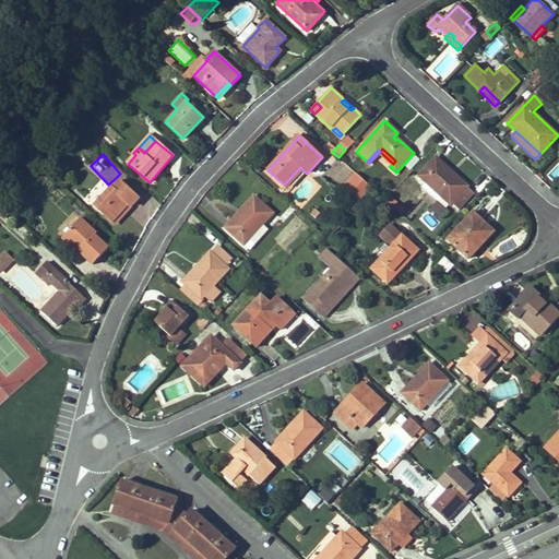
[(414,154),(405,165),(411,169),(419,158),(414,154)]
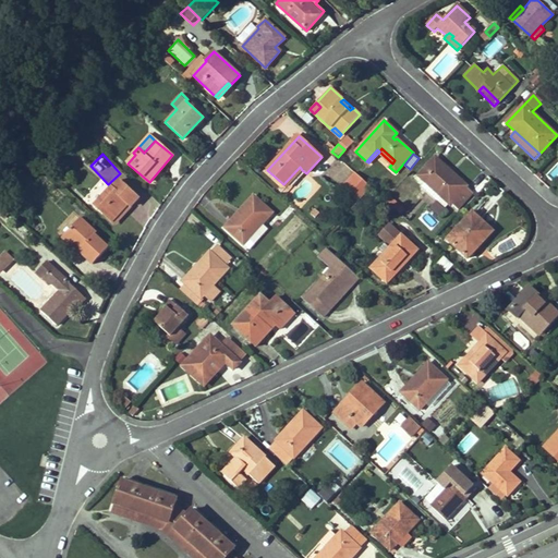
[(450,203),(458,210),(473,194),(465,187),(466,186),(435,158),(419,176),(424,180),(420,185),(444,208),(448,203),(449,204),(449,205),(450,204),(450,203)]
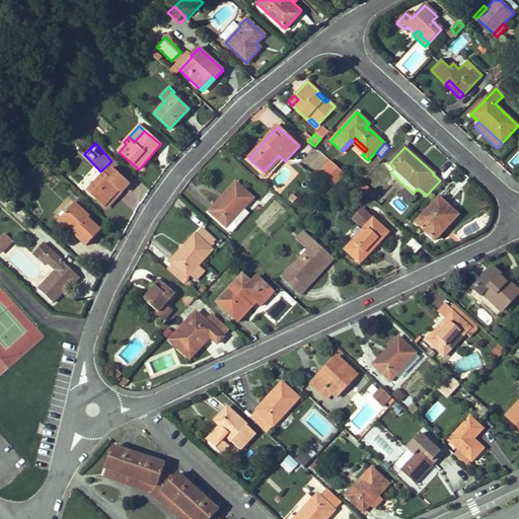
[(264,171),(267,174),(281,158),(279,155),(264,171)]
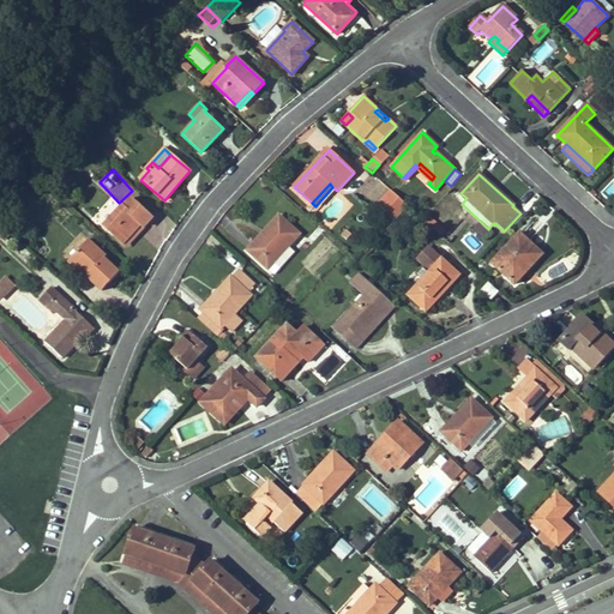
[(379,203),(396,220),(408,206),(391,191),(379,203)]
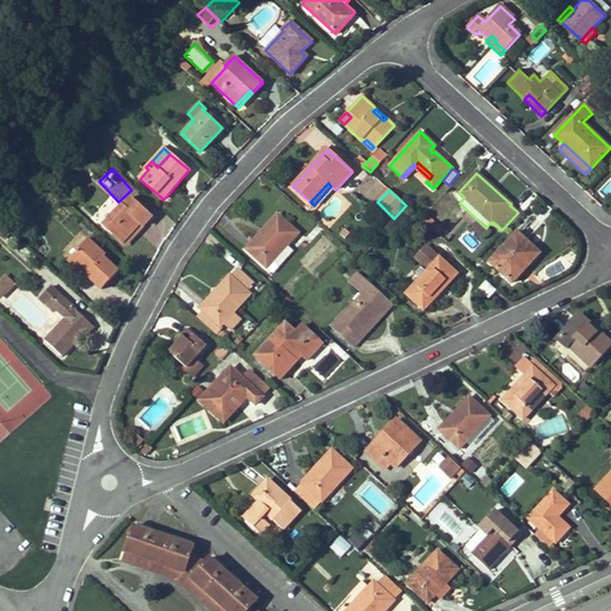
[(140,224),(142,227),(150,218),(130,197),(104,226),(122,242),(140,224)]
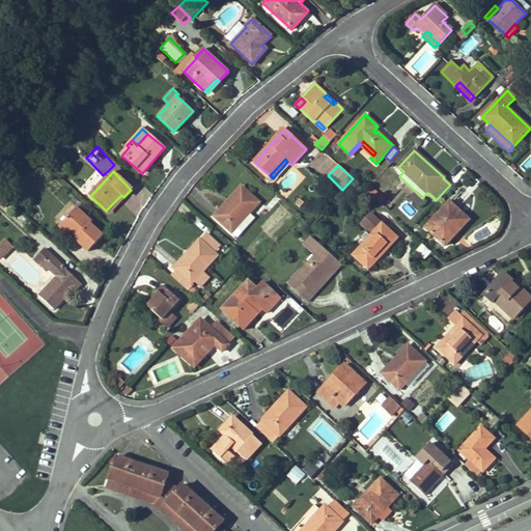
[(386,200),(370,186),(366,190),(381,204),(386,200)]
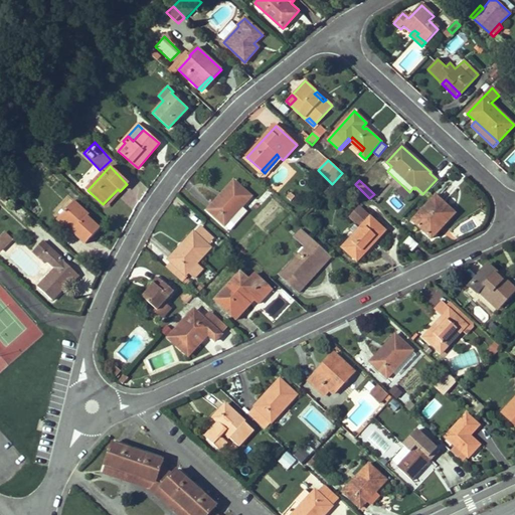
[(251,197),(234,181),(208,210),(224,225),(229,220),(235,225),(247,212),(242,207),(251,197)]
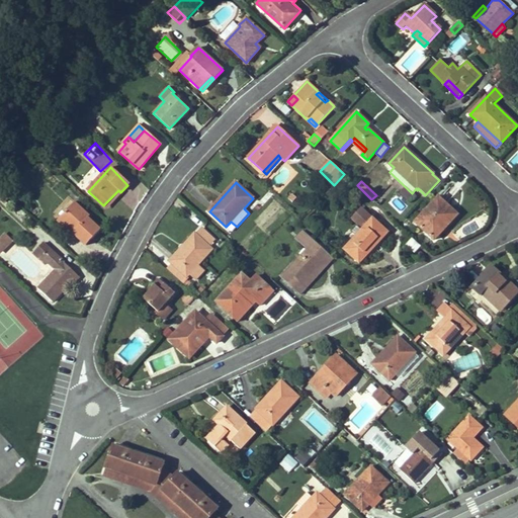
[(103,205),(106,208),(120,192),(118,190),(103,205)]
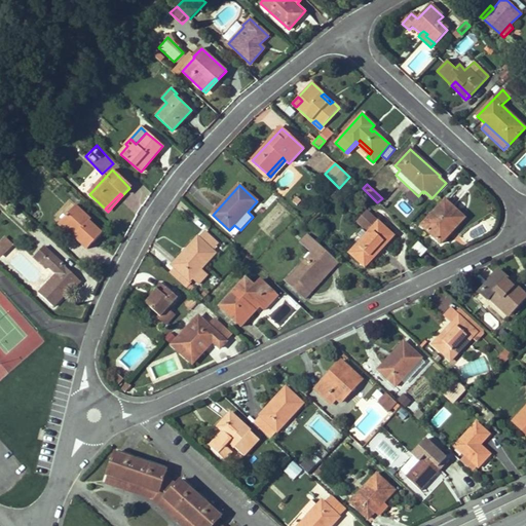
[(446,232),(462,215),(446,199),(421,225),(441,243),(449,235),(446,232)]
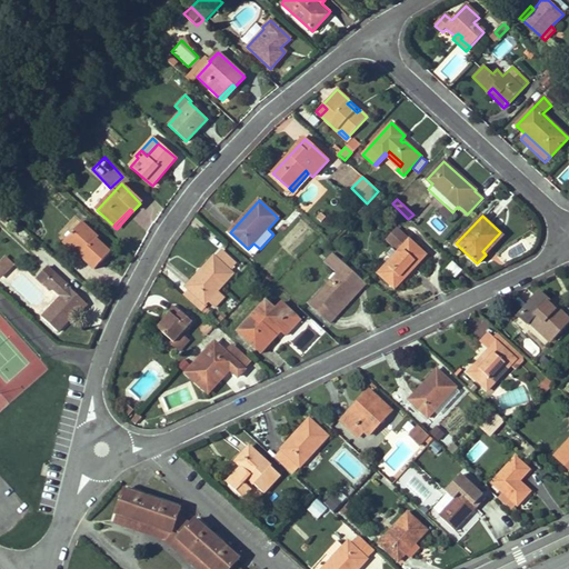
[(413,217),(410,220),(416,226),(419,222),(413,217)]
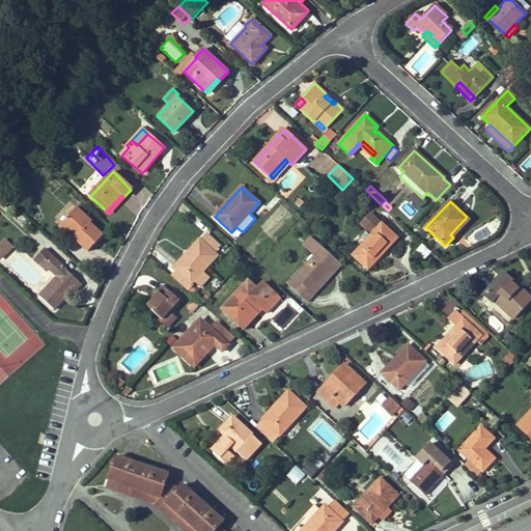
[(77,207),(59,226),(75,241),(76,239),(88,252),(103,236),(92,226),(93,224),(77,207)]
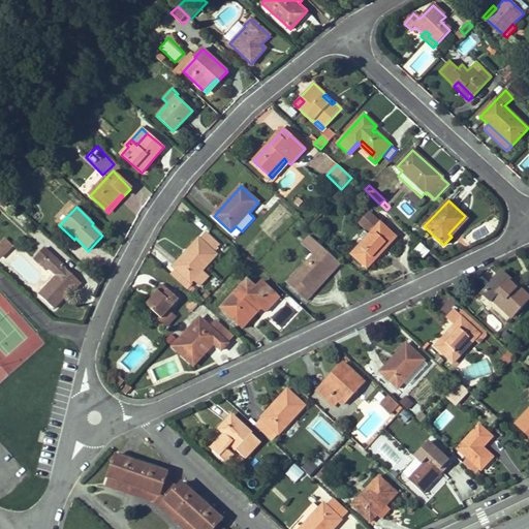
[(366,268),(396,237),(369,213),(359,223),(371,234),(351,254),(366,268)]
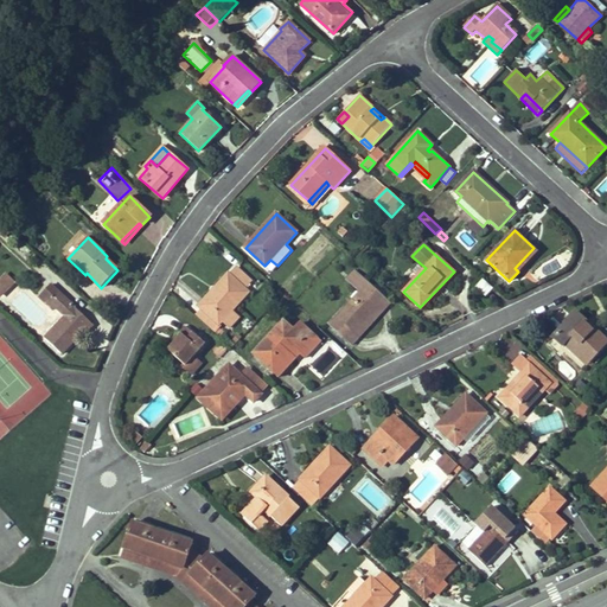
[(515,268),(518,272),(537,251),(534,248),(515,268)]
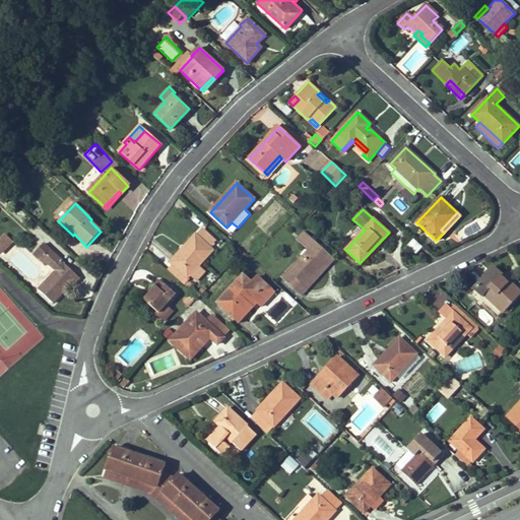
[(203,230),(197,237),(210,248),(216,241),(203,230)]
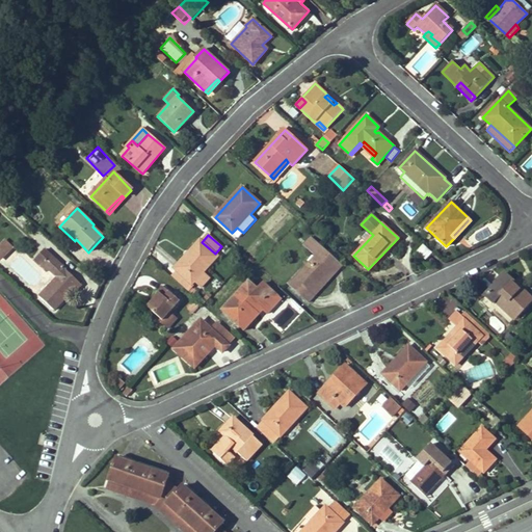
[(308,302),(314,296),(311,292),(330,270),(320,260),(327,253),(311,237),(303,245),(315,256),(289,286),(308,302)]
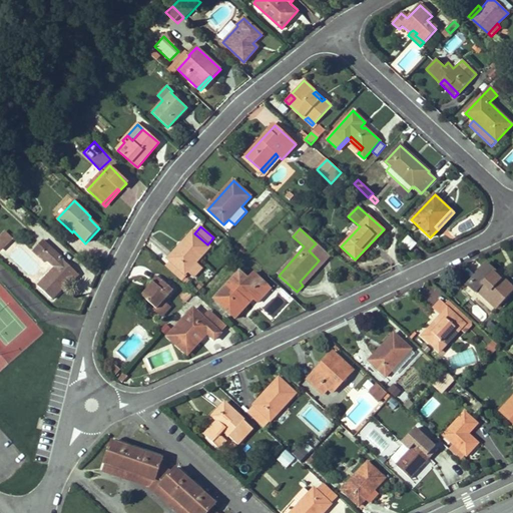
[(14,237),(7,229),(0,235),(0,246),(1,248),(14,237)]
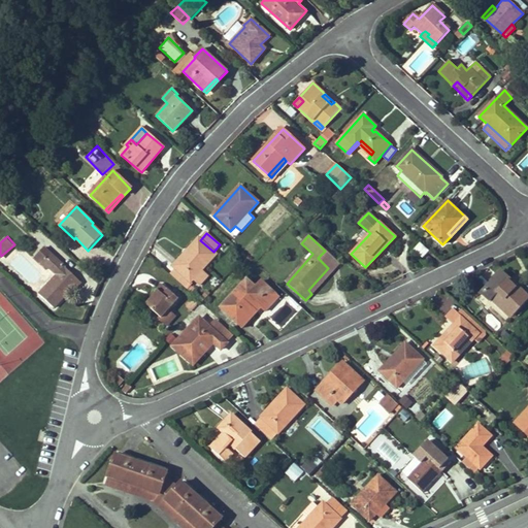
[(199,239),(173,266),(175,268),(191,283),(197,288),(207,277),(201,271),(217,255),(200,240),(199,239)]
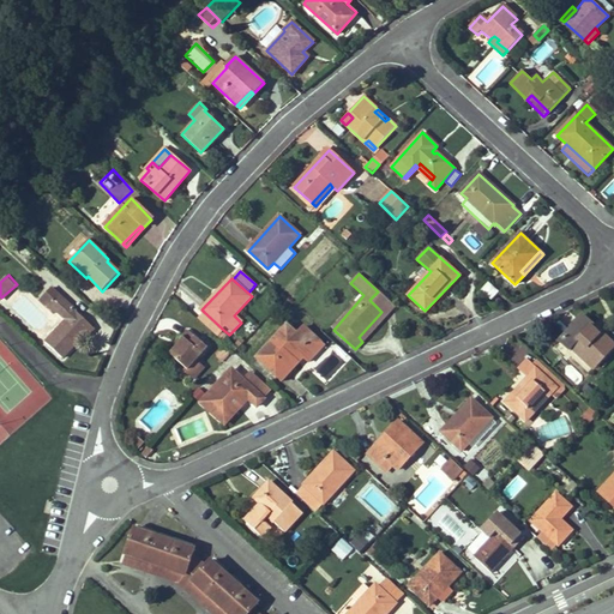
[(488,283),(482,290),(491,300),(498,293),(488,283)]
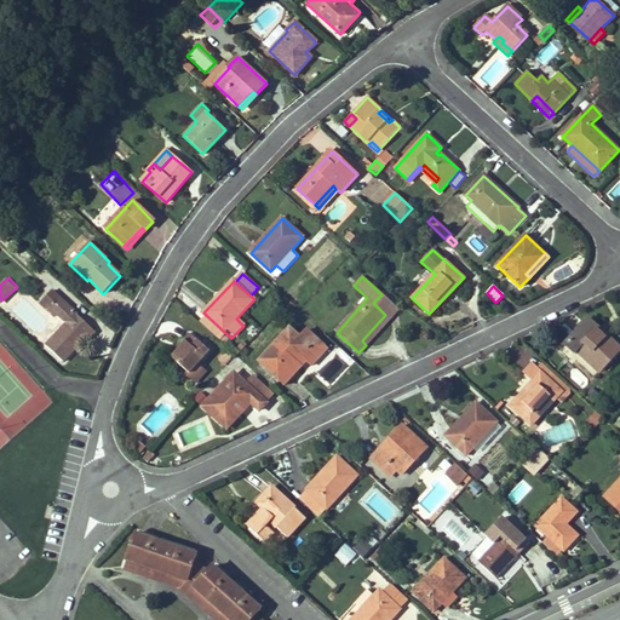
[(41,302),(49,310),(51,308),(61,298),(51,291),(41,302)]
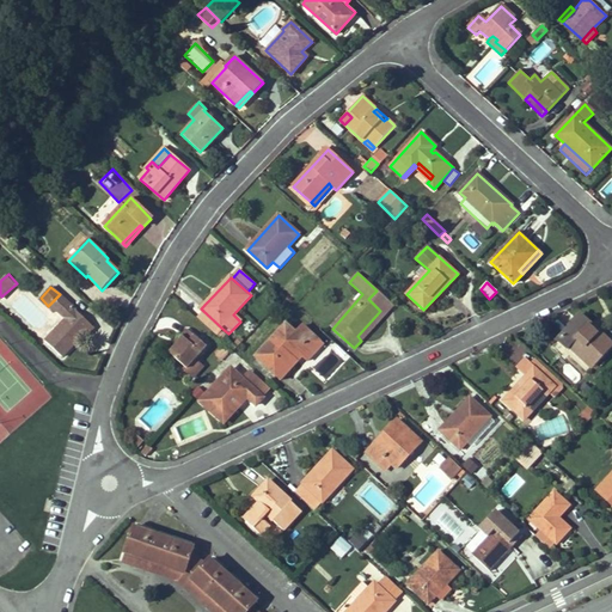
[(361,341),(393,306),(377,291),(368,299),(380,311),(357,336),(361,341)]
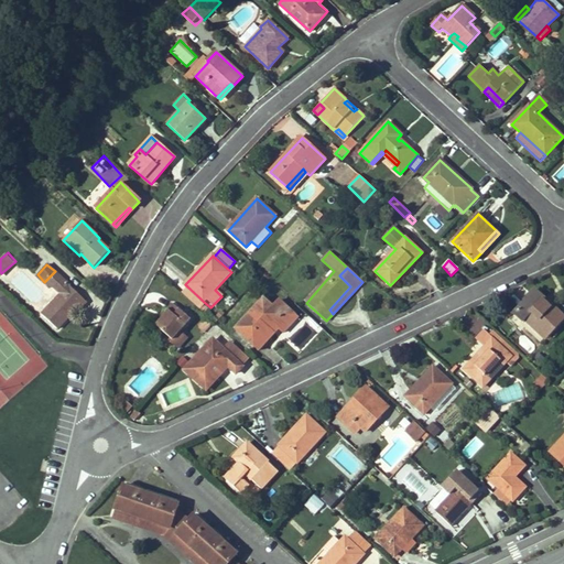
[(68,317),(85,300),(55,271),(46,280),(61,293),(41,314),(57,329),(68,317)]
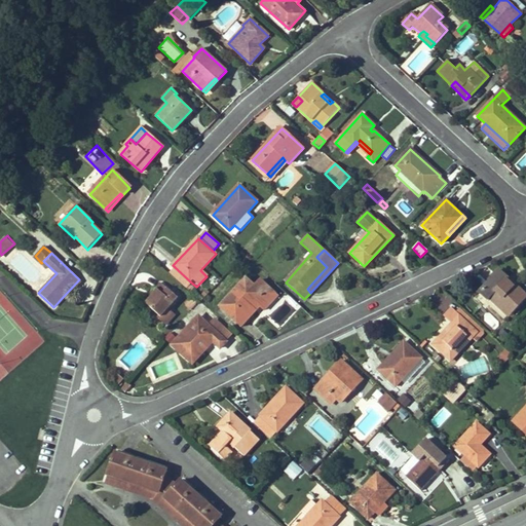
[(175,267),(170,273),(185,287),(190,282),(175,267)]
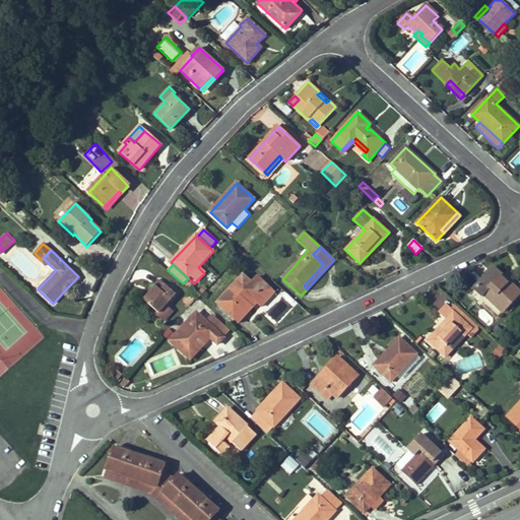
[(484,296),(503,313),(519,294),(519,291),(493,267),(484,275),(485,277),(473,289),(482,298),(484,296)]
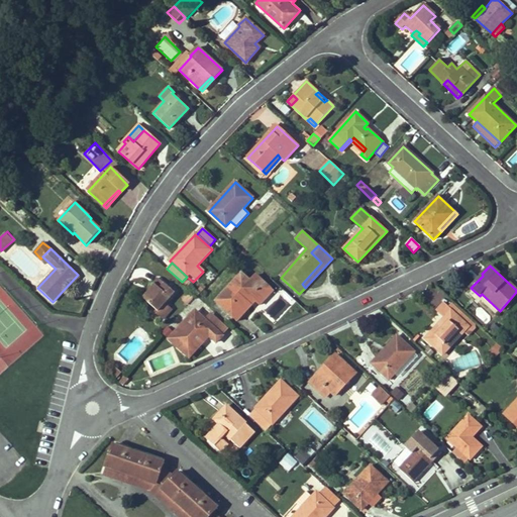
[(251,296),(255,301),(261,305),(274,290),(256,275),(250,282),(242,274),(216,302),(232,317),(251,296)]
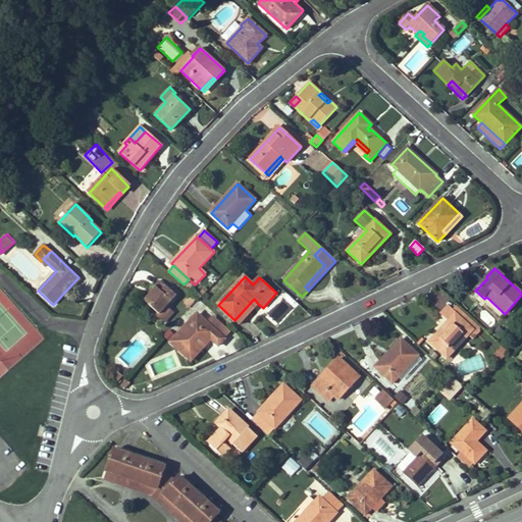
[(65,296),(81,279),(79,277),(63,294),(65,296)]
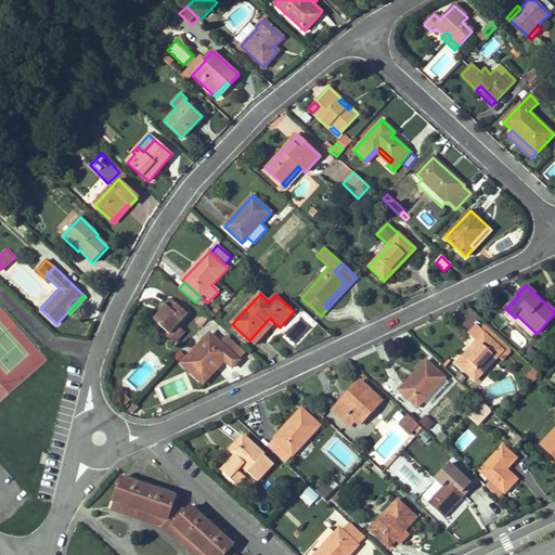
[(163,306),(165,307),(159,312),(153,320),(167,333),(168,334),(177,325),(188,314),(169,298),(163,306)]
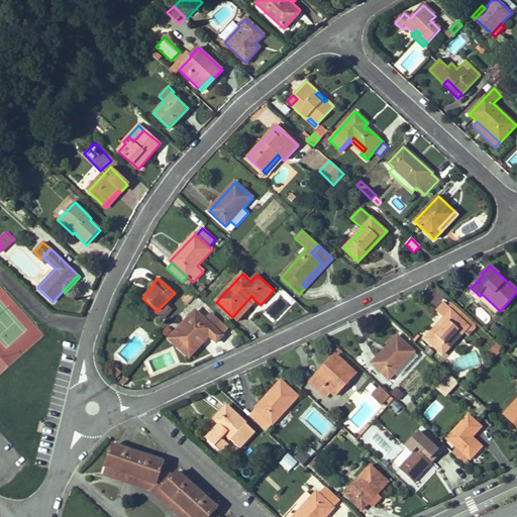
[(232,317),(236,321),(255,301),(251,296),(232,317)]
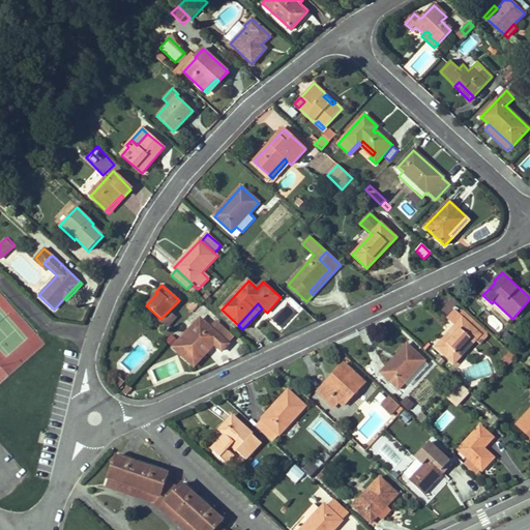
[(169,311),(160,319),(159,318),(157,320),(166,327),(176,317),(169,311)]
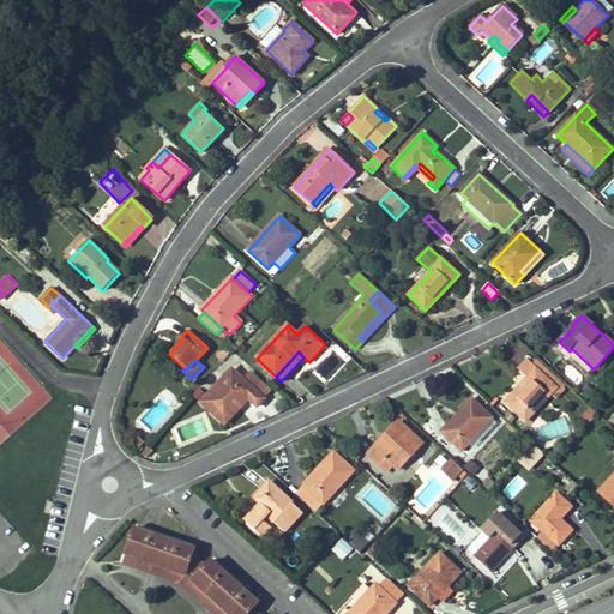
[(557,387),(533,365),(527,360),(521,368),(529,377),(506,402),(525,420),(557,387)]
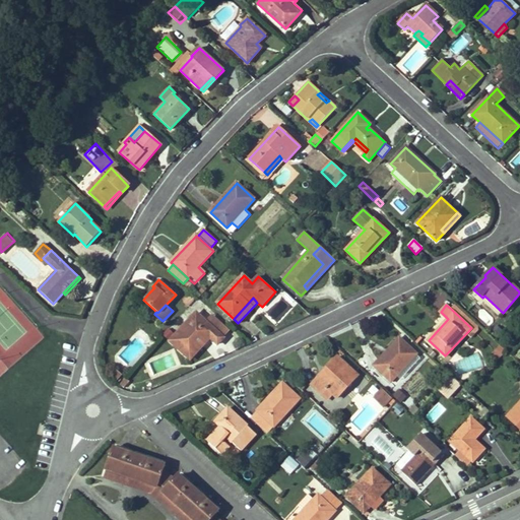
[(451,309),(471,328),(475,324),(455,305),(451,309)]
